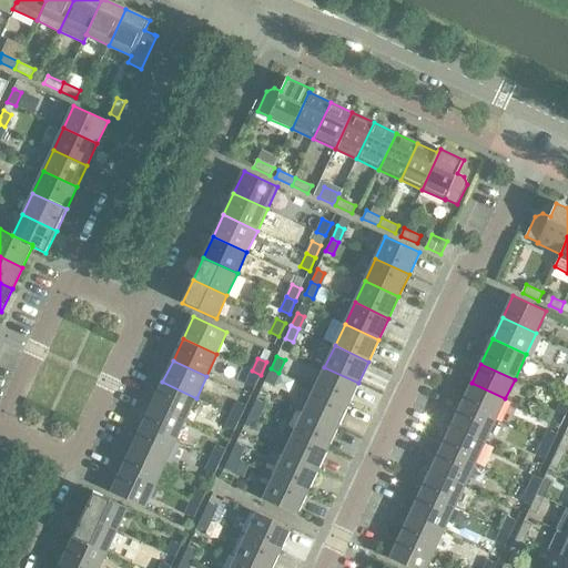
[(348,405),(358,383),(324,367),(314,389),(348,405)]
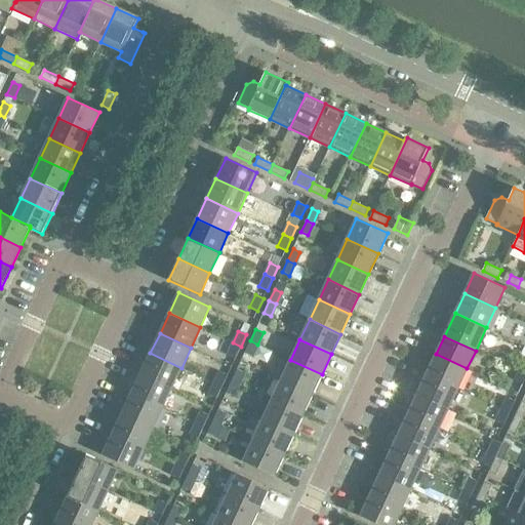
[(252,356),(257,345),(250,340),(245,353),(252,356)]
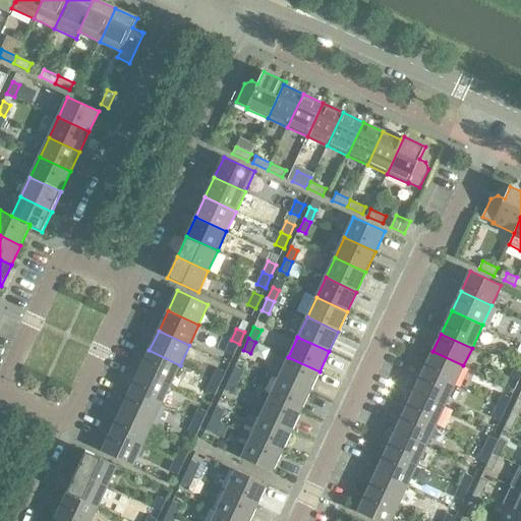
[(233,356),(239,344),(231,340),(225,352),(233,356)]
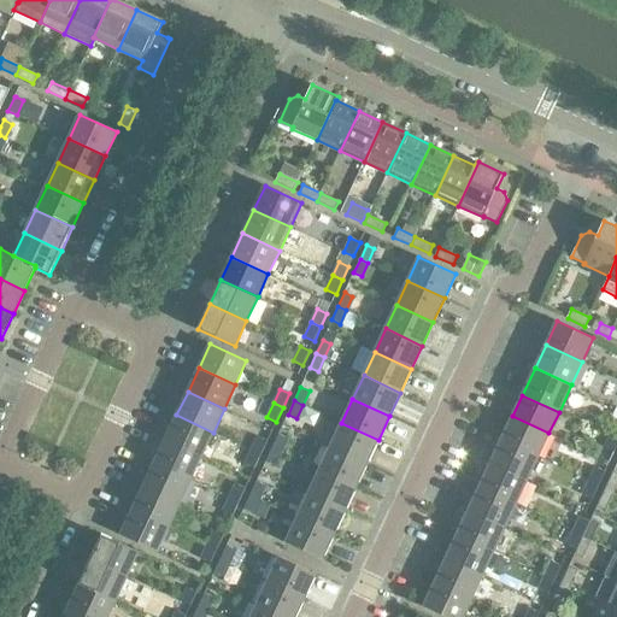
[(203,456),(213,433),(176,415),(165,439),(203,456)]
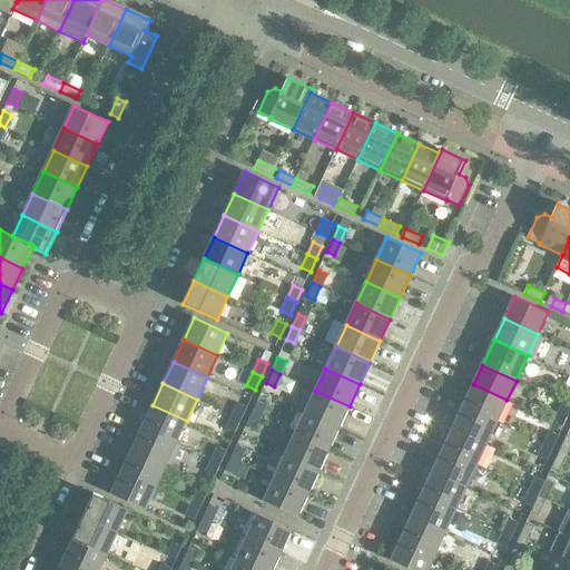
[(497,422),(507,400),(473,384),(463,406),(497,422)]
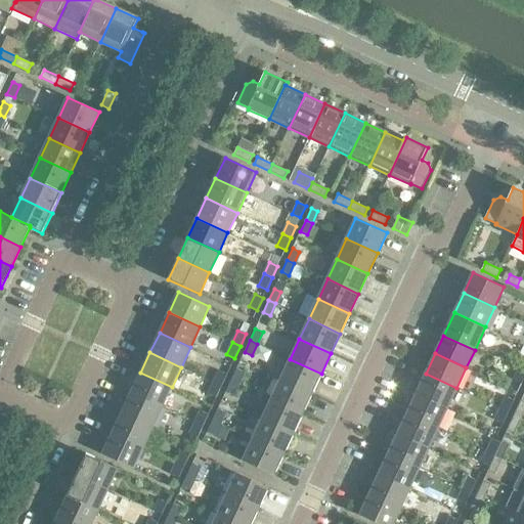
[(312,393),(321,374),(290,359),(280,379),(312,393)]
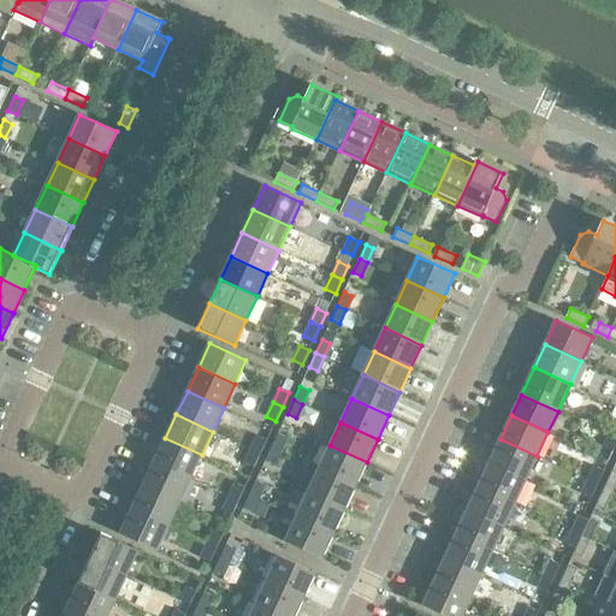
[(612,451),(615,444),(615,434),(610,432),(603,446),(612,451)]
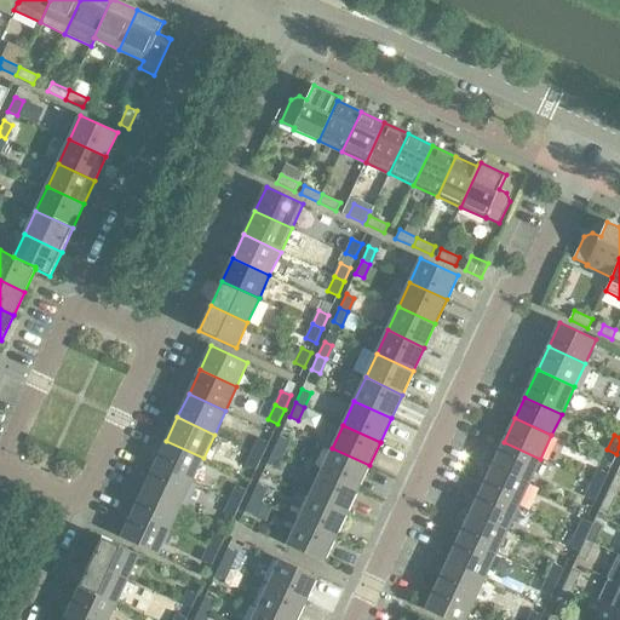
[(290,441),(280,436),(274,451),(282,454),(290,441)]
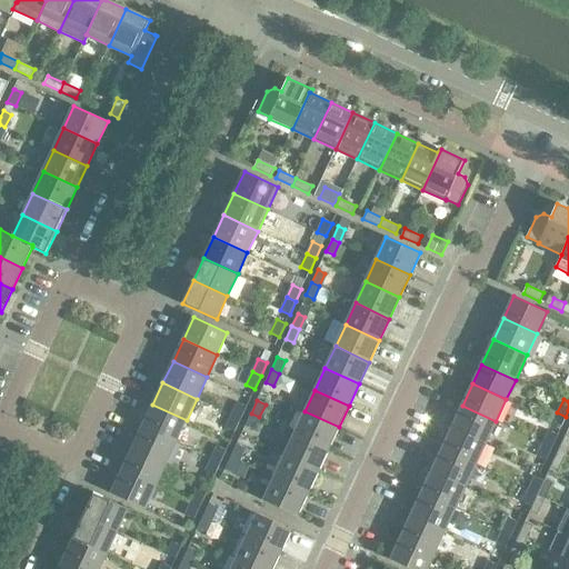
[(241,419),(247,407),(238,402),(231,415),(241,419)]
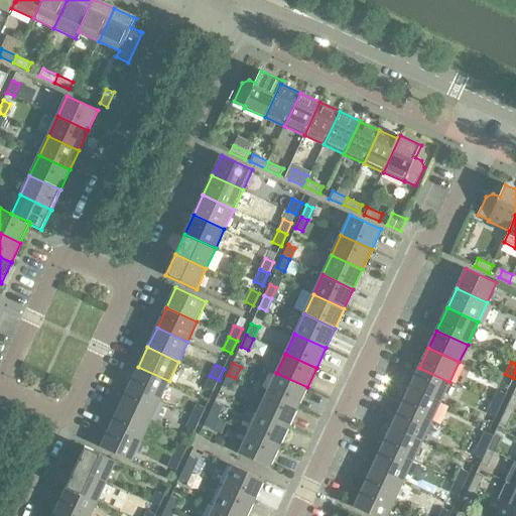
[(160,401),(169,381),(138,367),(129,387),(160,401)]
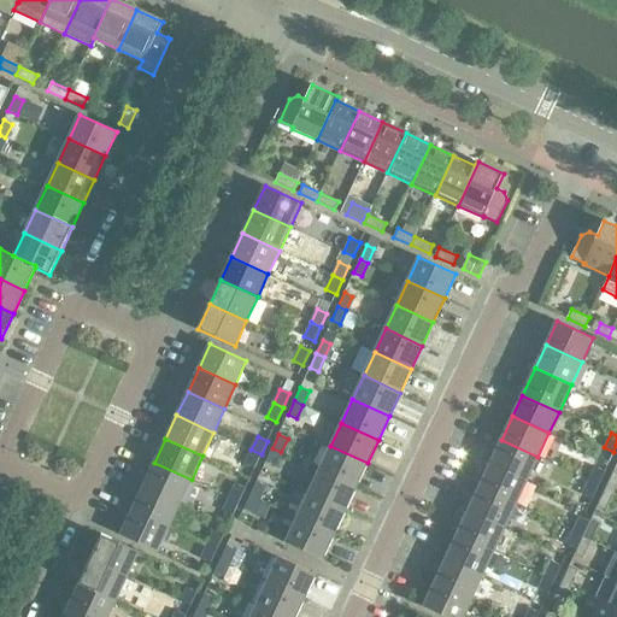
[(527,480),(538,457),(501,440),(491,463),(527,480)]
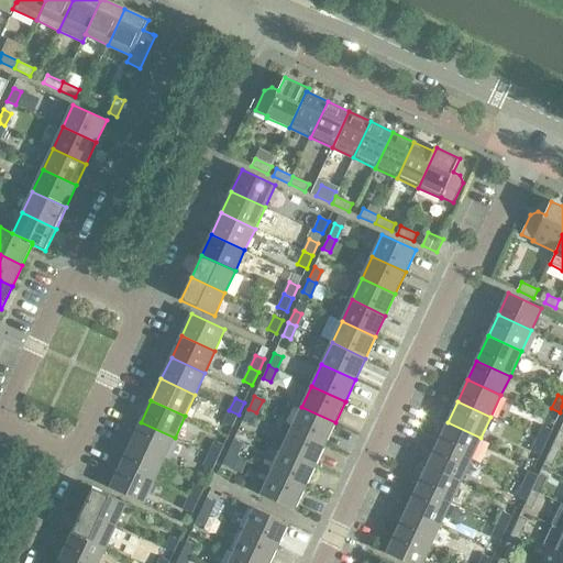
[(324,444),(335,422),(301,407),(291,429),(324,444)]
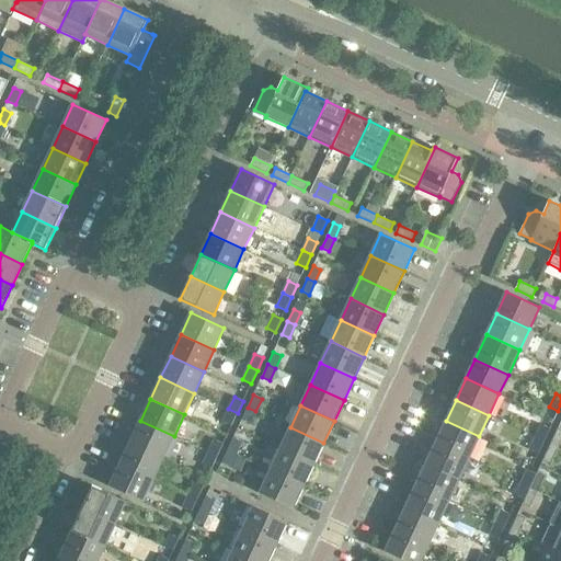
[(241,420),(242,420),(250,424),(255,411),(248,408),(241,420)]
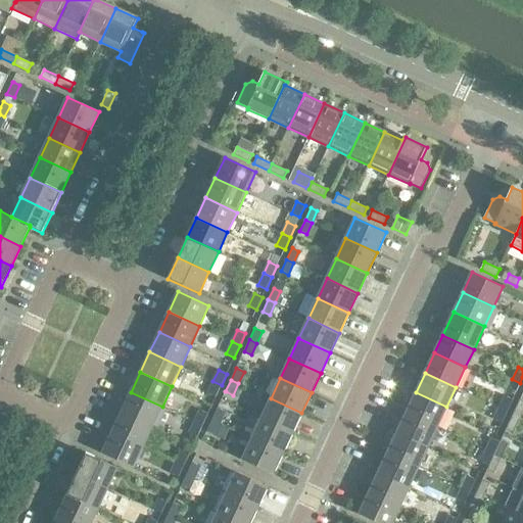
[(216,397),(222,385),(212,381),(207,393),(216,397)]
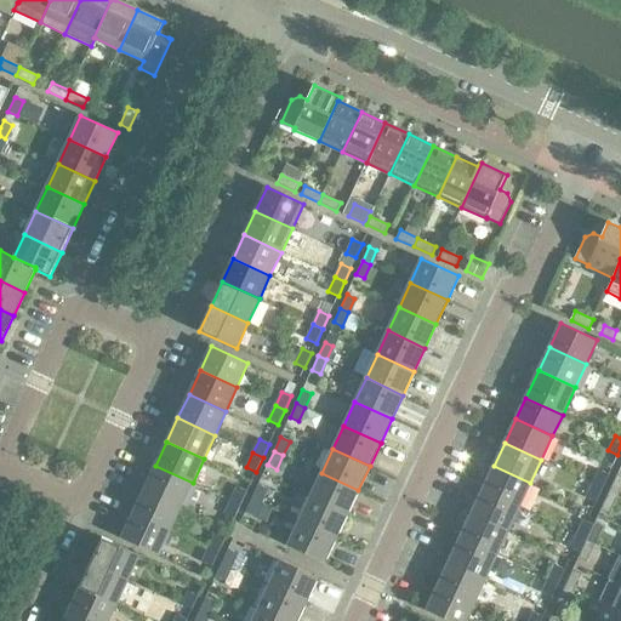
[(181,506),(193,483),(155,466),(144,489),(181,506)]
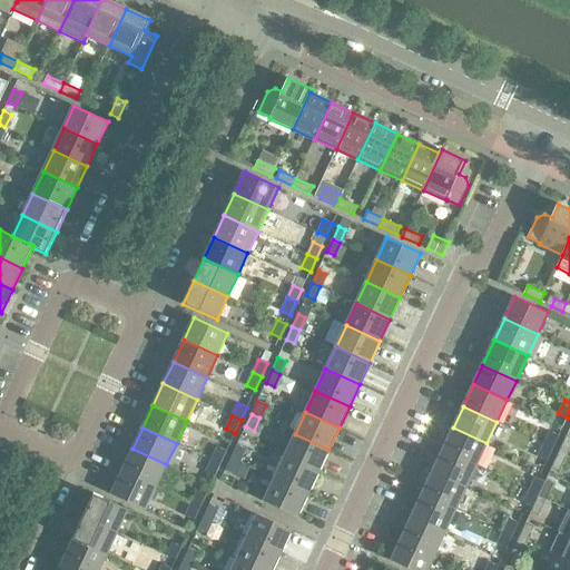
[(477,465),(487,443),(453,428),(443,450),(477,465)]
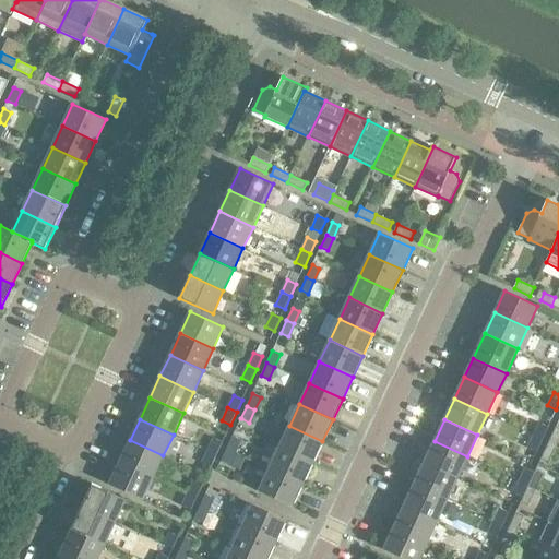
[(543,439),(548,427),(539,423),(533,436),(543,439)]
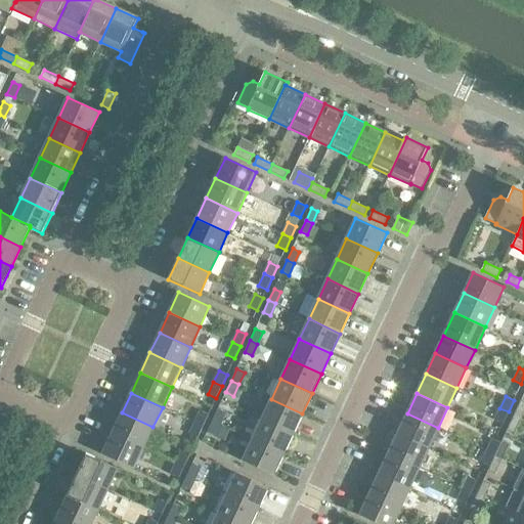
[(293,433),(302,413),(271,399),(262,419),(293,433)]
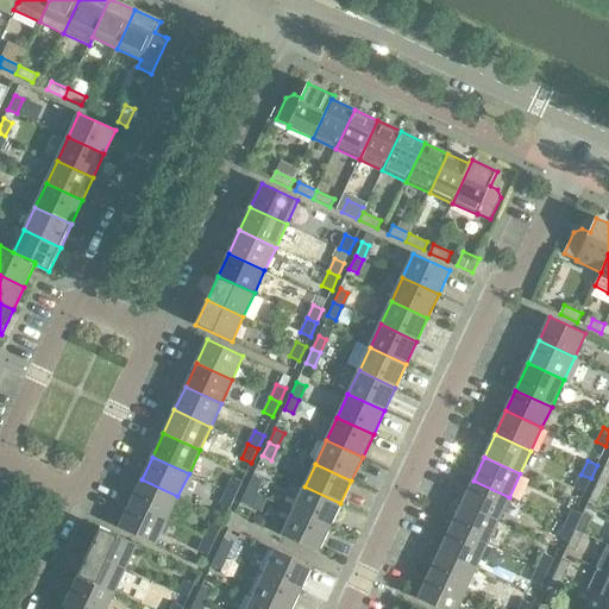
[(608,466),(606,465),(597,482),(606,485),(608,478),(608,466)]
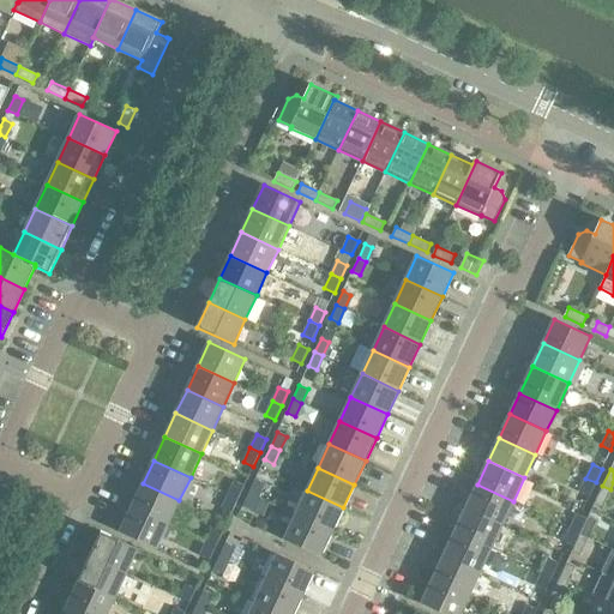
[(265,483),(256,479),(248,493),(258,497),(265,483)]
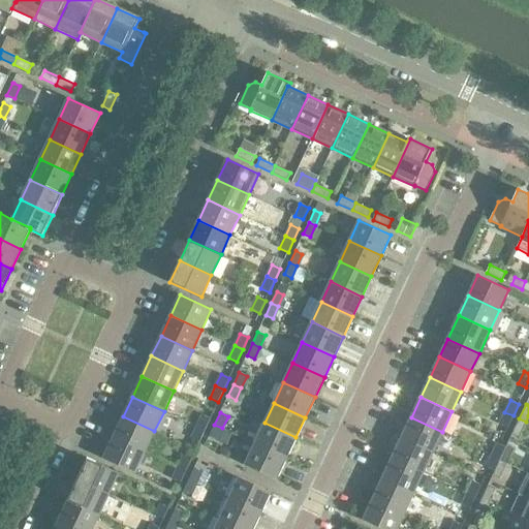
[(507,428),(514,415),(504,412),(499,424),(507,428)]
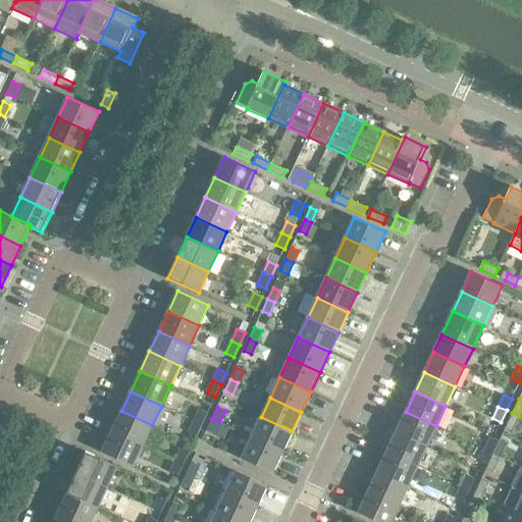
[(202,424),(208,413),(199,409),(194,421),(202,424)]
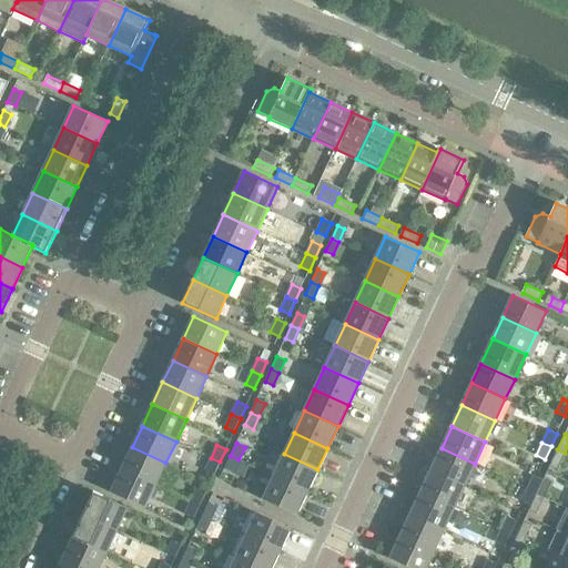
[(155,485),(165,463),(132,447),(122,469),(155,485)]
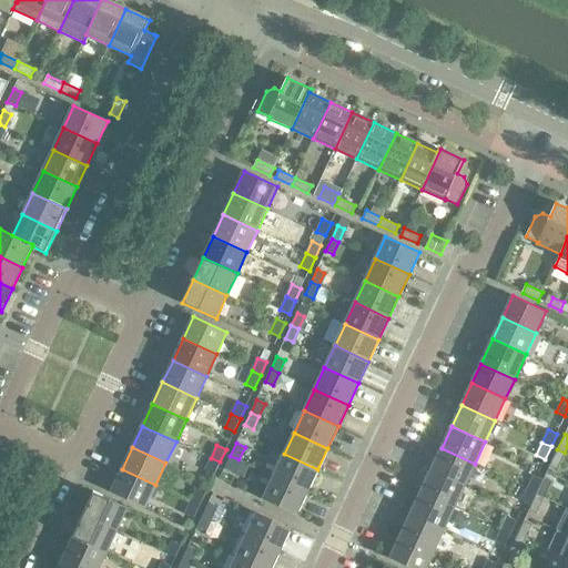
[(465,486),(475,464),(442,448),(432,470),(465,486)]
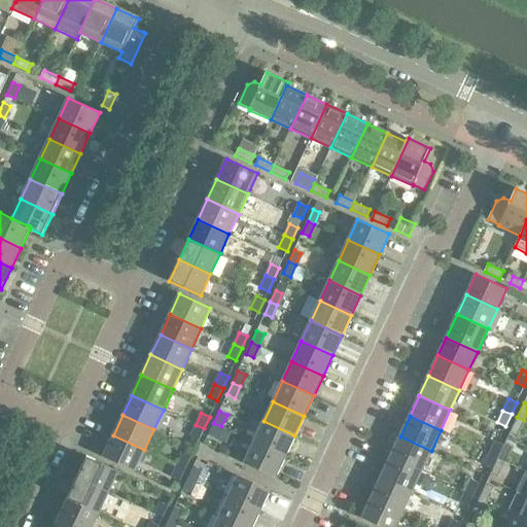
[(517,436),(524,421),(524,420),(517,417),(510,432),(517,436)]
